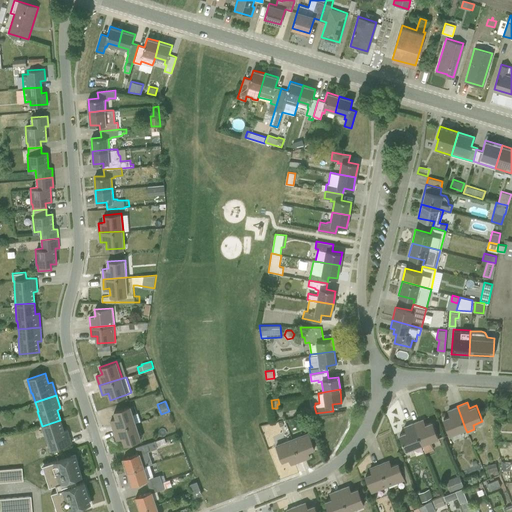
[(110,420),(113,430),(136,422),(140,421),(138,412),(133,414),(130,406),(114,411),(116,418),(110,420)]
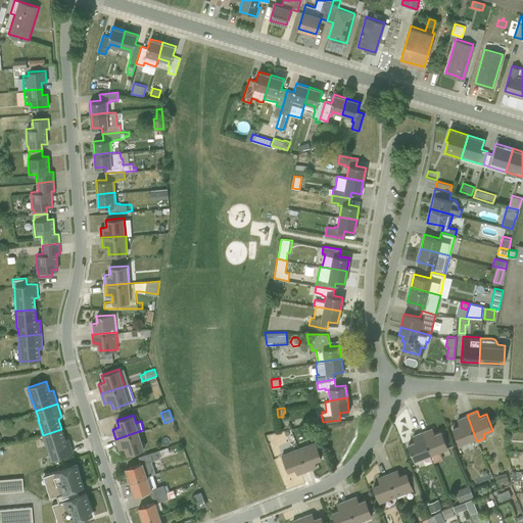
[(475,437),(467,415),(458,418),(460,424),(453,427),(459,443),(475,437)]
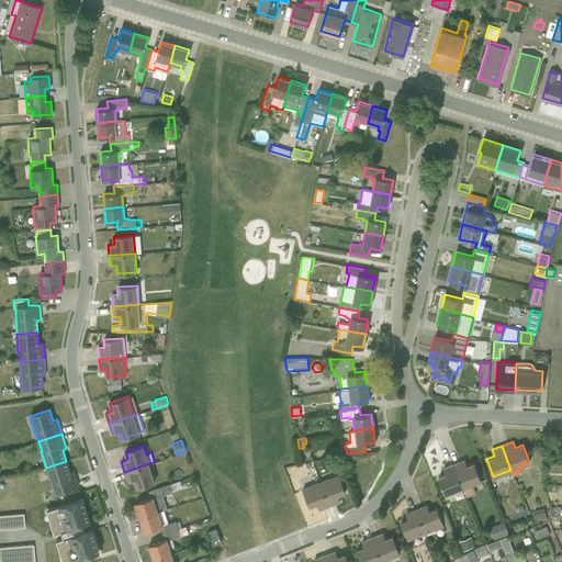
[(473,483),(481,480),(474,462),(467,464),(464,459),(453,463),(463,487),(467,496),(476,492),(473,483)]
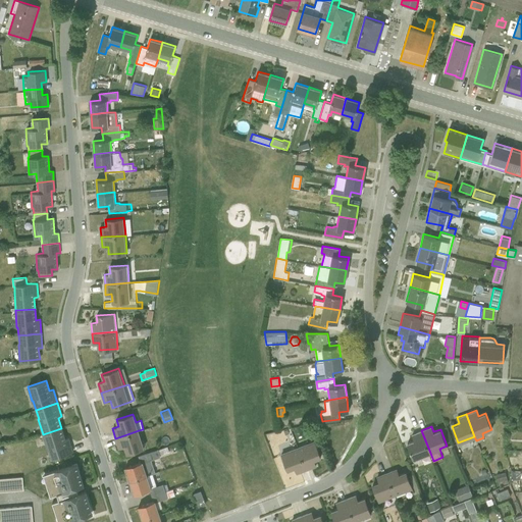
[(52,458),(72,451),(68,437),(65,438),(61,428),(43,434),(48,449),(49,449),(52,458)]
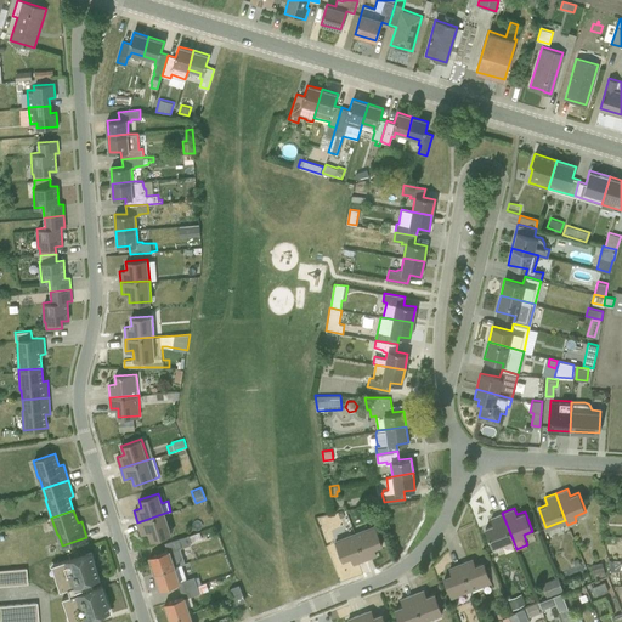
[(152,539),(171,533),(165,513),(137,522),(141,533),(148,531),(152,539)]
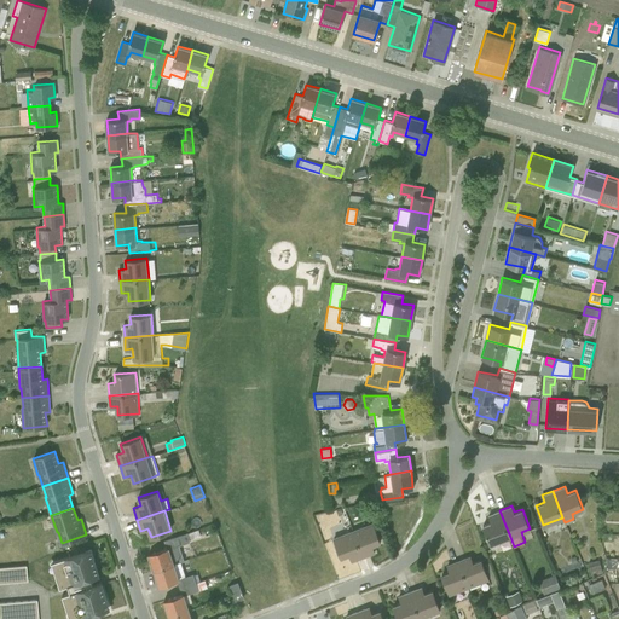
[(510,537),(499,510),(489,514),(491,521),(482,524),(491,544),(510,537)]
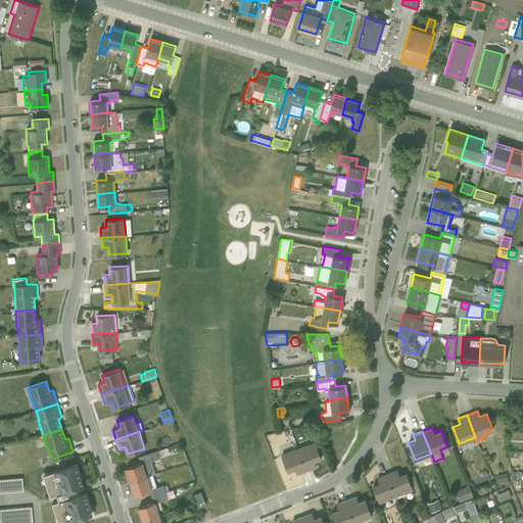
[(321,457),(315,440),(298,446),(306,469),(317,466),(315,460),(321,457)]
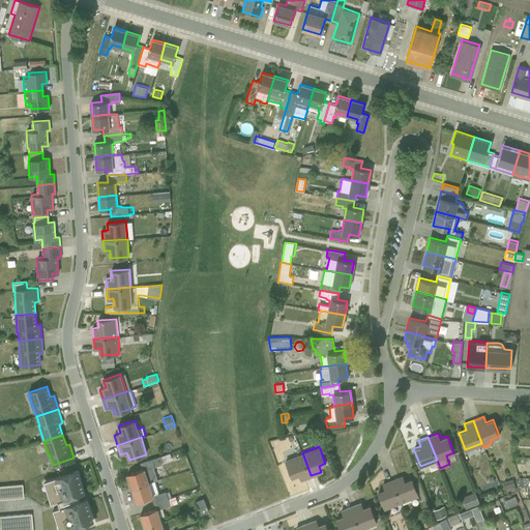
[(301,479),(311,475),(302,452),(286,459),(292,476),(299,473),(301,479)]
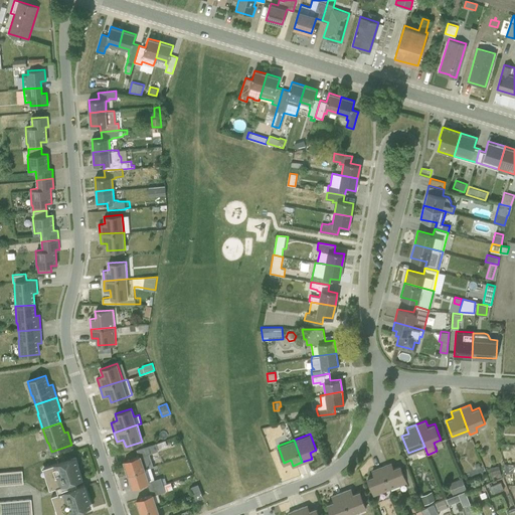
[(128,474),(149,467),(153,466),(149,453),(158,450),(158,449),(167,445),(165,441),(156,443),(137,449),(139,456),(124,461),(128,474)]
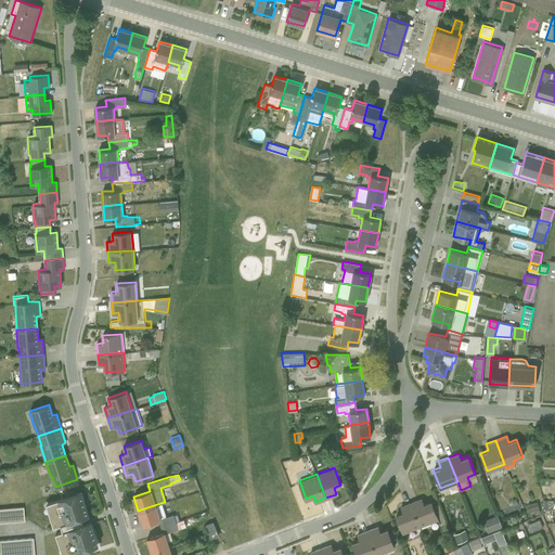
[(53,526),(89,515),(81,492),(47,503),(53,526)]
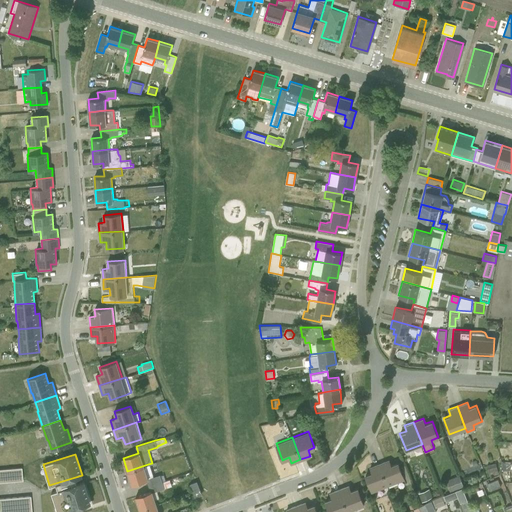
[(388,485),(404,478),(398,462),(391,465),(389,459),(379,463),(388,485)]
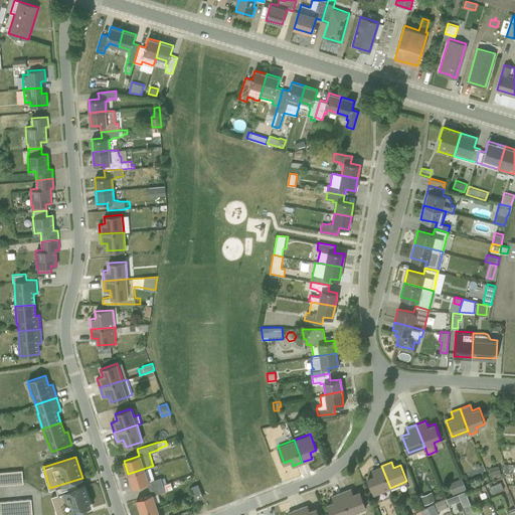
[(390,488),(381,466),(372,469),(374,475),(367,478),(374,494),(383,490),(385,495),(391,492),(390,488)]
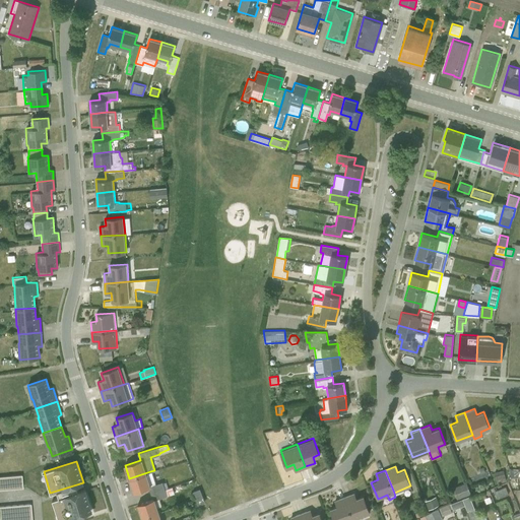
[(509,478),(518,479),(519,471),(510,470),(509,478)]
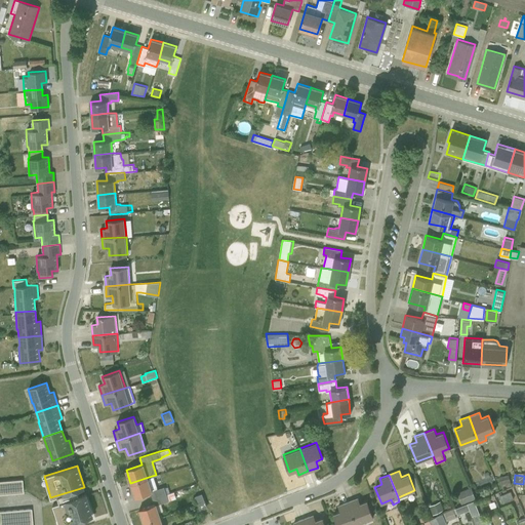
[(130,483),(135,497),(151,492),(153,499),(167,494),(166,493),(168,492),(169,491),(167,486),(164,487),(164,486),(156,489),(152,476),(130,483)]
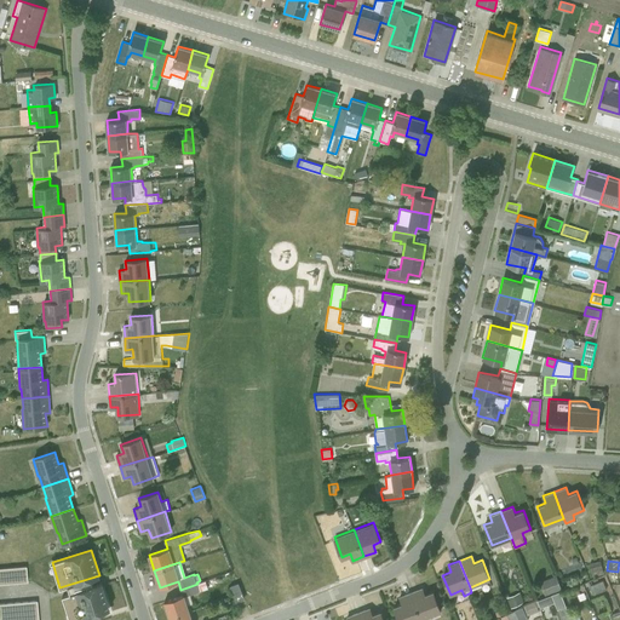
[(493,583),(497,580),(489,562),(486,563),(493,583)]
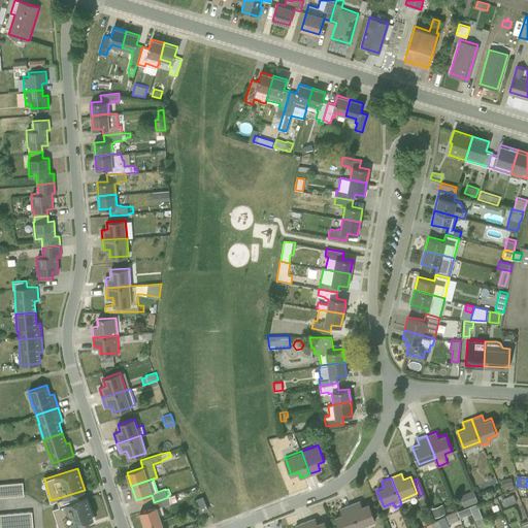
[(504,491),(514,489),(512,479),(502,481),(504,491)]
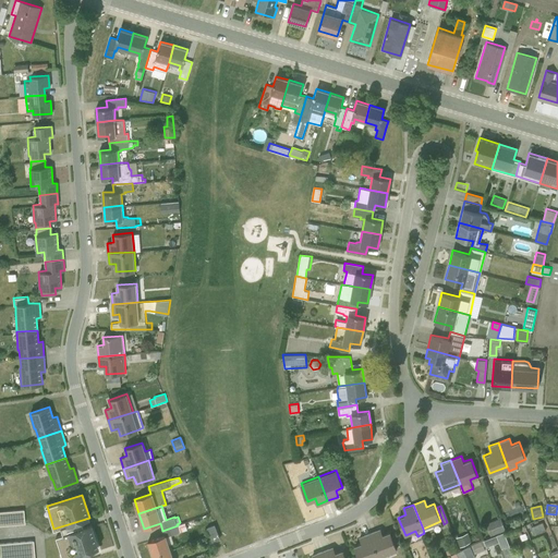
[(0,524),(24,523),(23,509),(0,510),(0,524)]
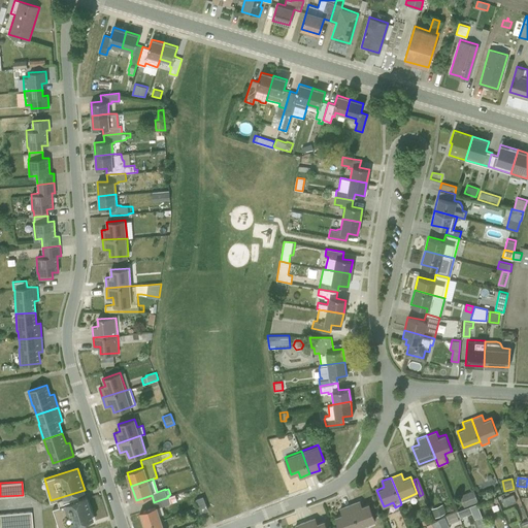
[(463,507),(477,502),(473,491),(459,496),(463,507)]
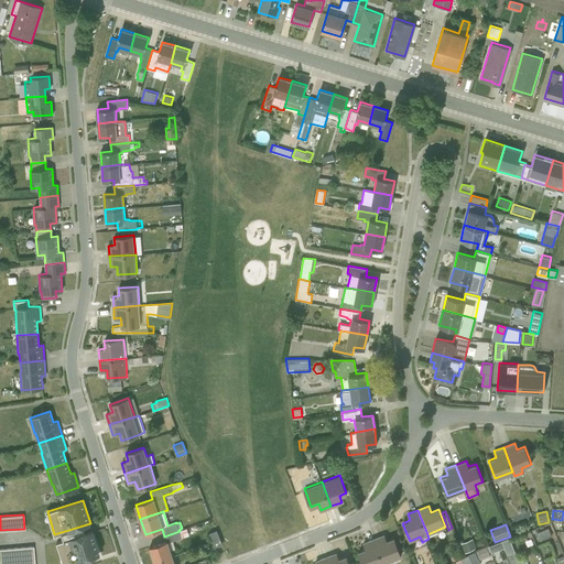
[(540,542),(551,537),(548,529),(537,533),(540,542)]
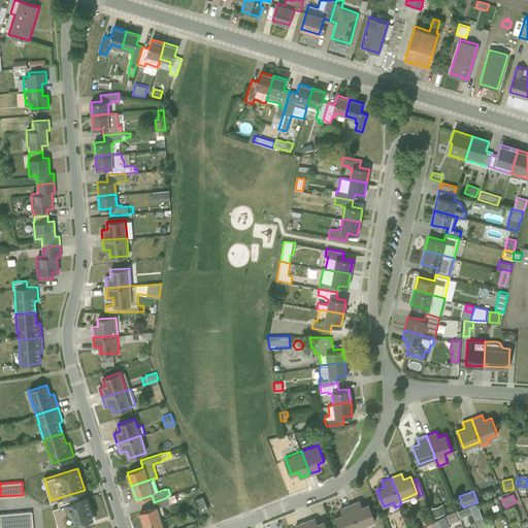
[(60,527),(62,527),(94,519),(87,496),(53,506),(60,527)]
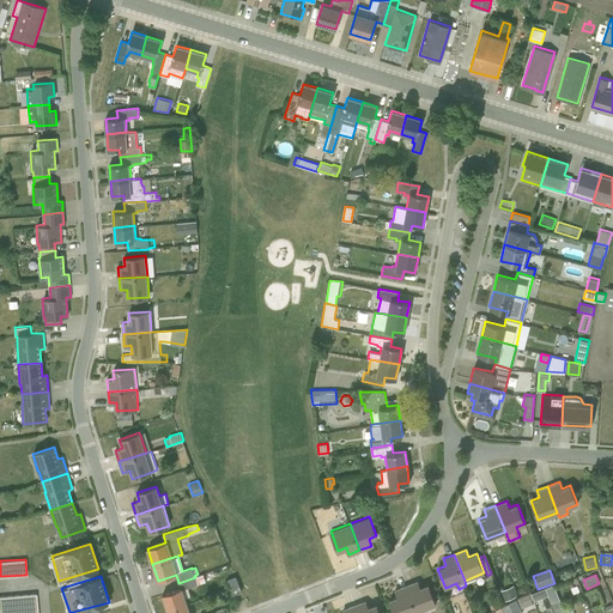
[(234,594),(241,592),(235,576),(228,578),(234,594)]
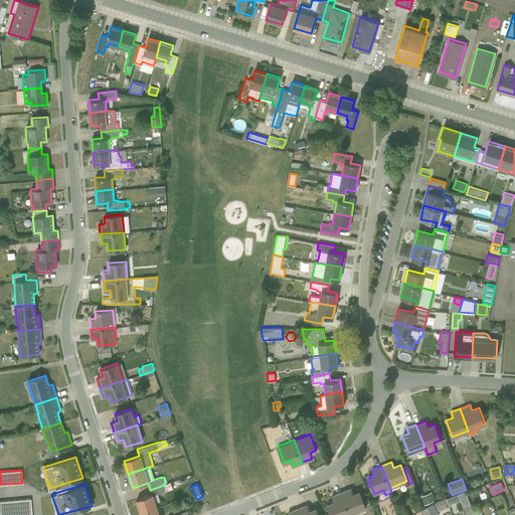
[(141,513),(157,507),(153,495),(165,491),(164,485),(150,490),(151,494),(137,499),(141,513)]
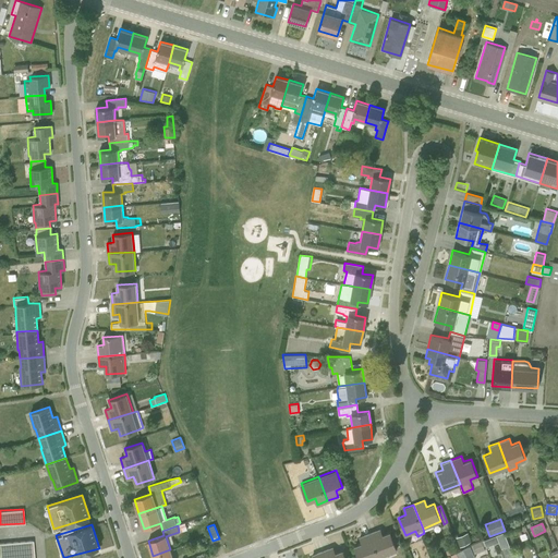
[(379,556),(397,549),(389,531),(383,534),(379,528),(370,532),(379,556)]
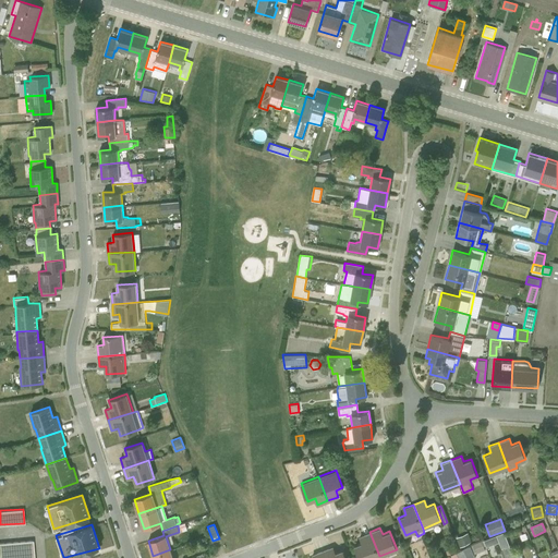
[(374,557),(379,556),(370,532),(360,536),(362,542),(354,545),(359,557),(374,557)]
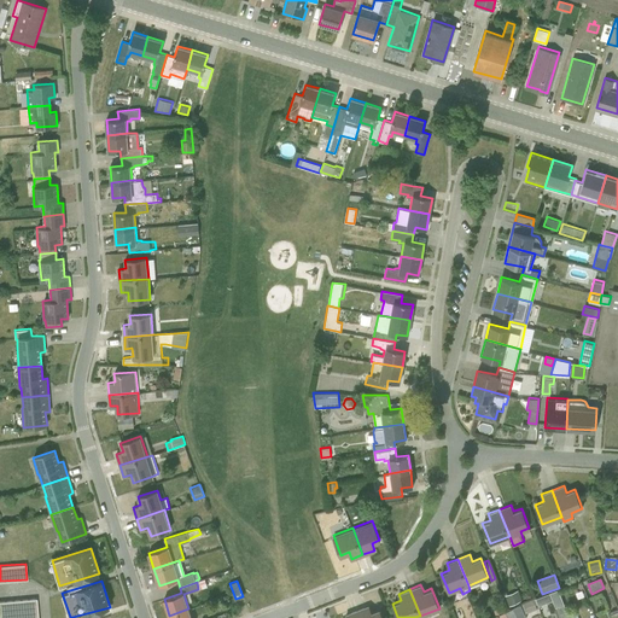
[(509,605),(522,600),(518,589),(505,594),(509,605)]
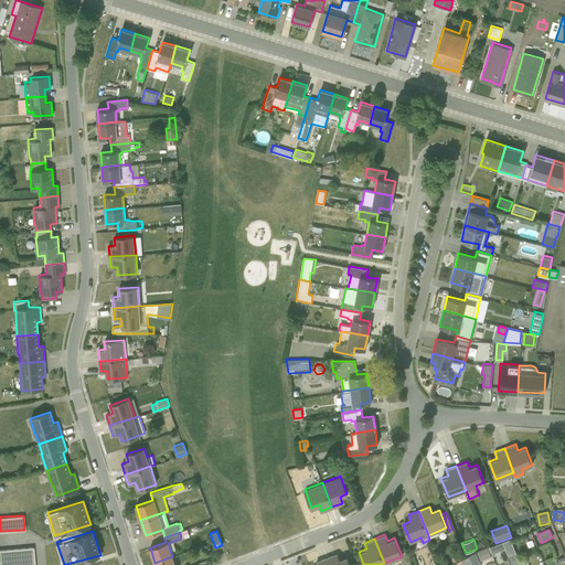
[(519,564),(520,564),(514,553),(515,553),(511,539),(502,542),(502,543),(489,548),(492,554),(505,550),(508,556),(509,556),(511,564),(519,564)]
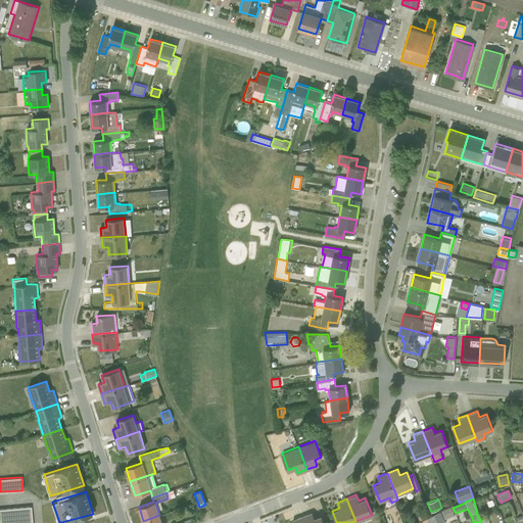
[(0,522),(31,522),(30,506),(0,508),(0,522)]
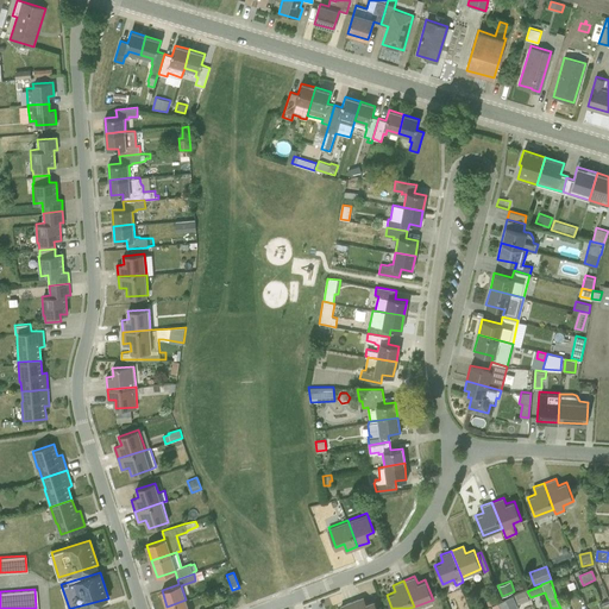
[(506,600),(508,608),(518,608),(518,606),(528,601),(527,597),(529,596),(527,591),(506,600)]
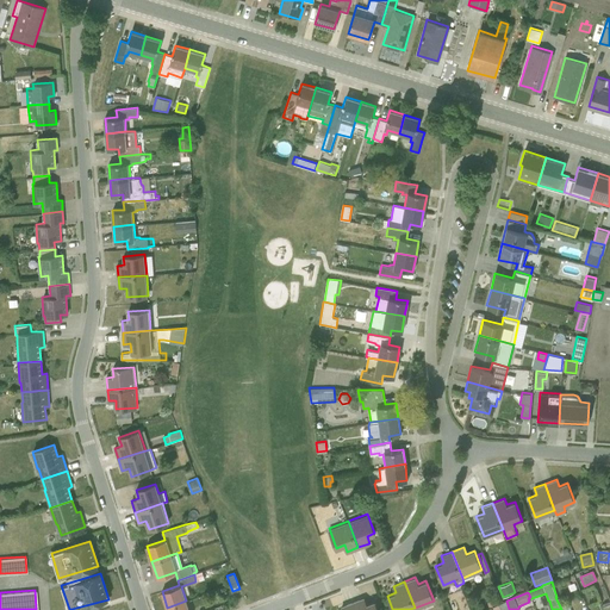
[(354,609),(377,609),(374,601),(366,604),(363,598),(352,602),(354,609)]
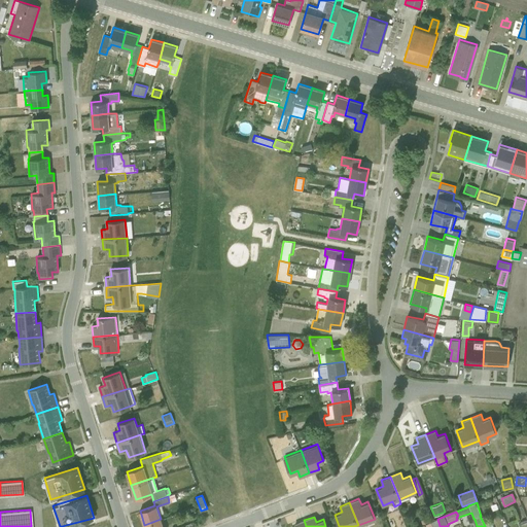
All buildings are outlined.
